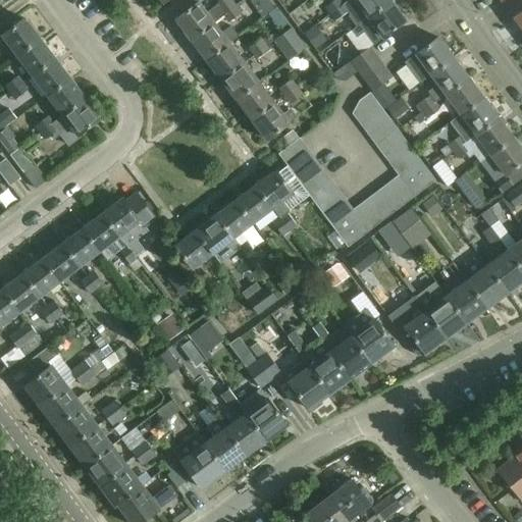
[(175,19),(191,40),(214,22),(223,15),(237,5),(232,0),(217,0),(215,2),(216,3),(205,11),(199,2),(196,0),(190,0),(178,9),(183,14),(175,19)]
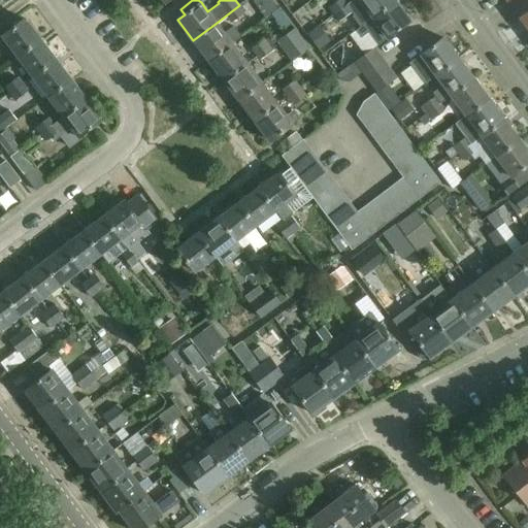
[(271,0),(253,0),(261,11),(273,3),(271,0)]
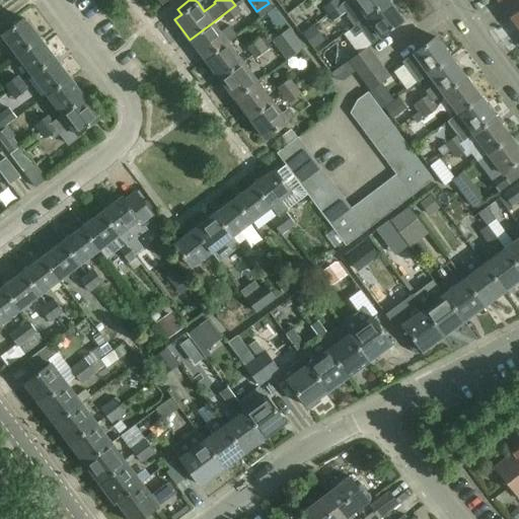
[(328,15),(342,4),(338,0),(335,0),(323,8),(328,15)]
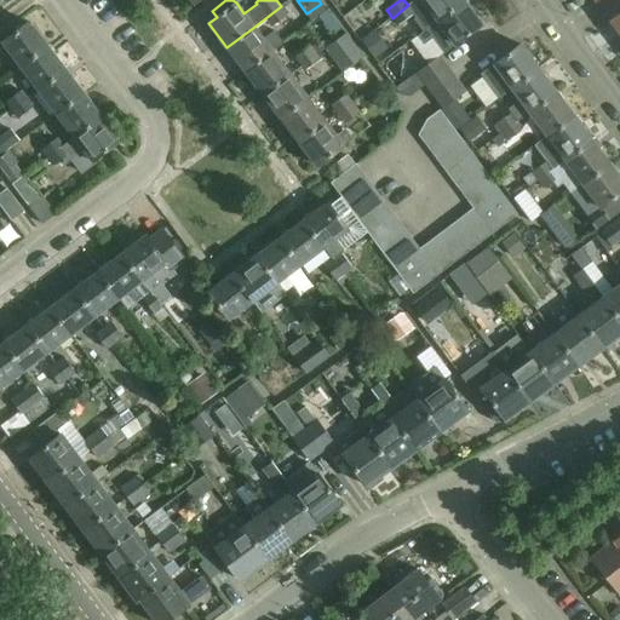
[(415,0),(408,5),(415,15),(414,15),(418,19),(415,21),(424,32),(464,1),(463,0),(415,0)]
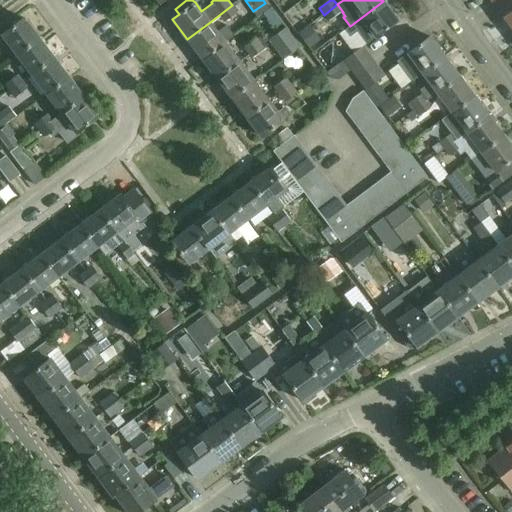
[(383,1),(350,26),(350,27),(345,31),(351,38),(358,33),(366,44),(367,45),(377,38),(388,29),(398,21),(383,1)]
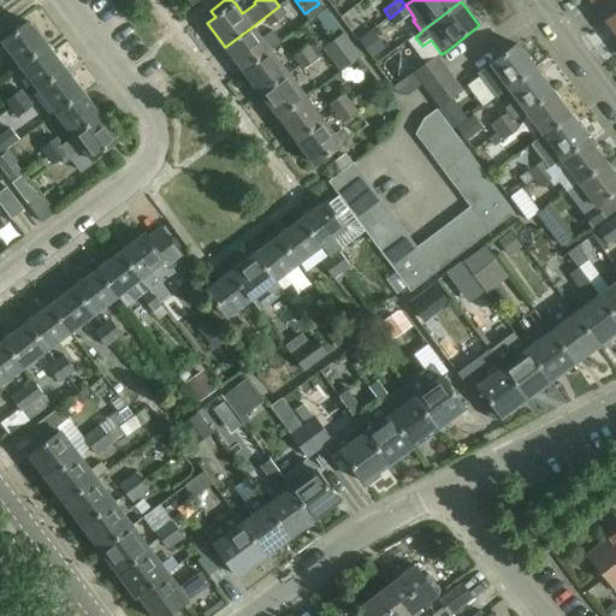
[(406,5),(390,18),(396,27),(412,15),(413,15),(406,5)]
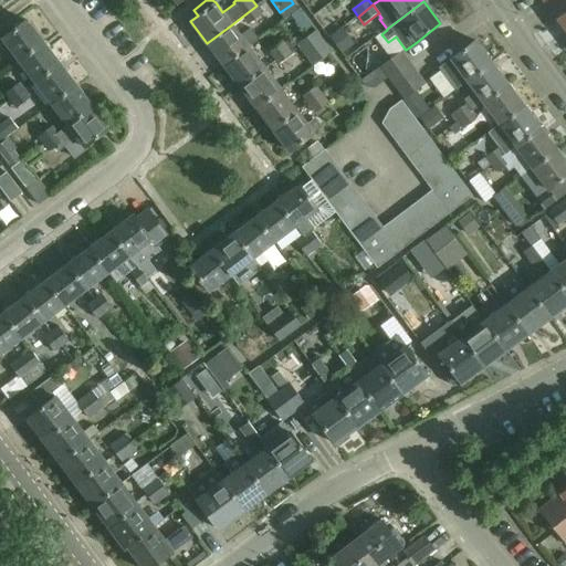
[(262,13),(257,6),(242,17),(248,24),(262,13)]
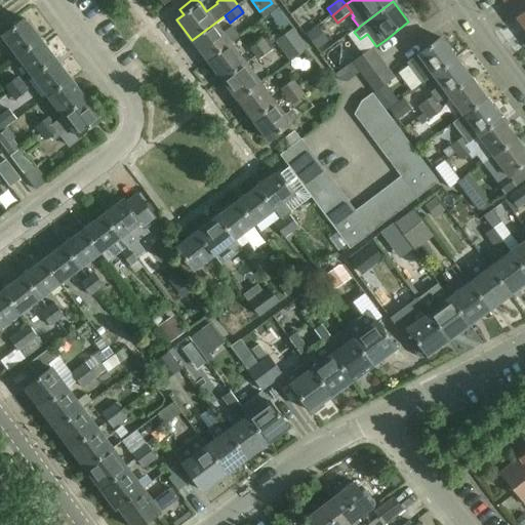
[(270,14),(276,23),(283,16),(277,8),(270,14)]
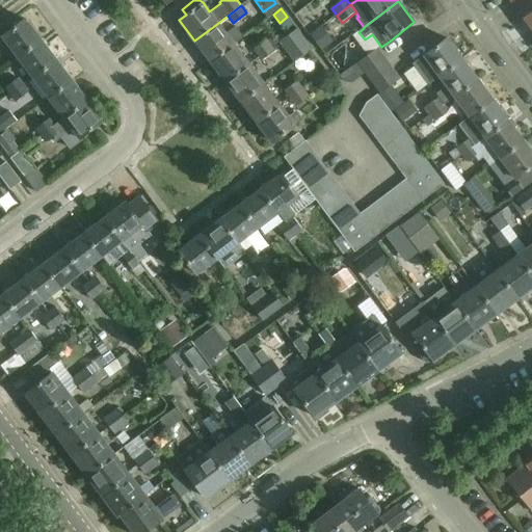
[(531,10),(523,18),(531,29),(531,10)]
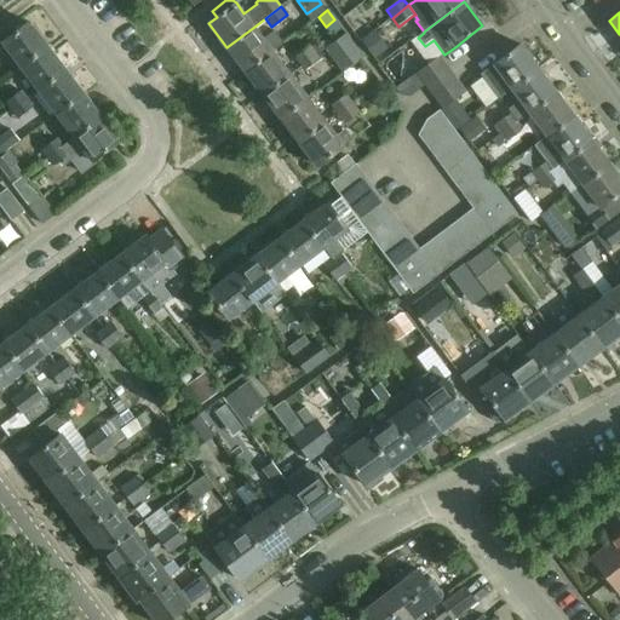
[(19,67),(46,46),(28,23),(1,42),(19,67)]
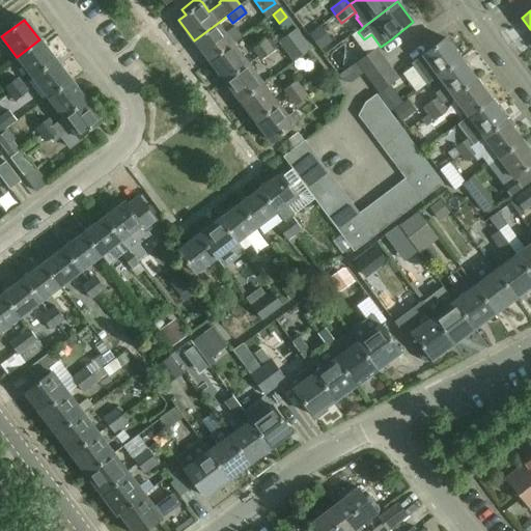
[(322,22),(307,32),(318,48),(333,36),(322,22)]
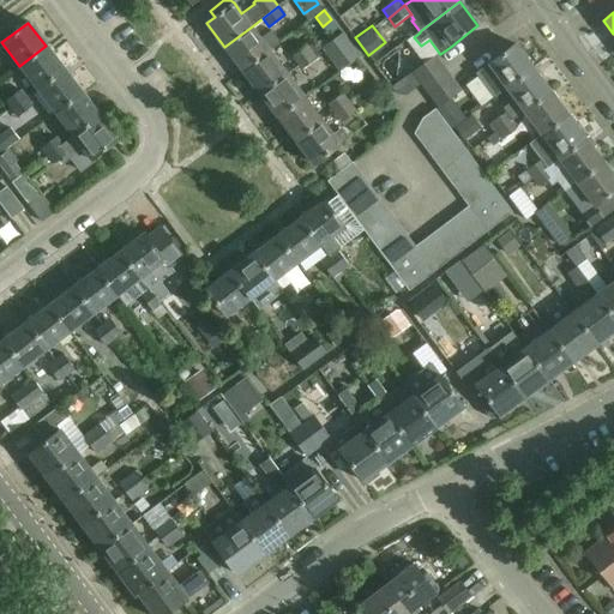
[(224,47),(242,70),(269,50),(281,41),(271,29),(260,38),(252,26),(224,47)]
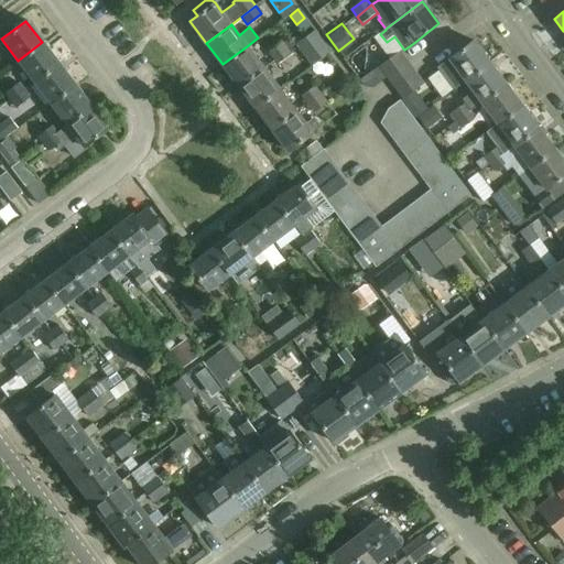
[(332,51),(315,30),(296,44),(312,65),(332,51)]
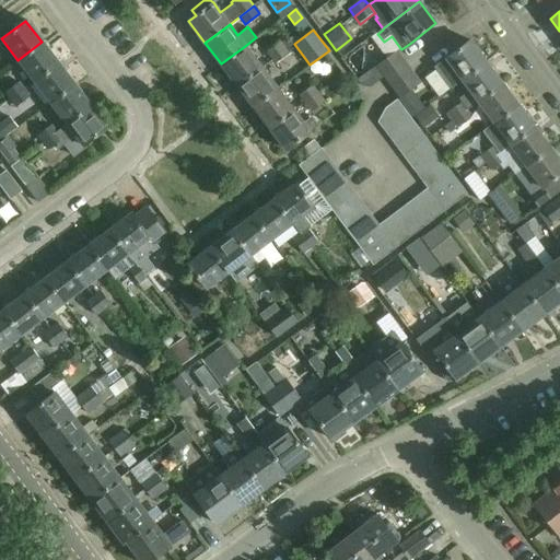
[(272,60),(287,49),(281,41),(267,51),(272,60)]
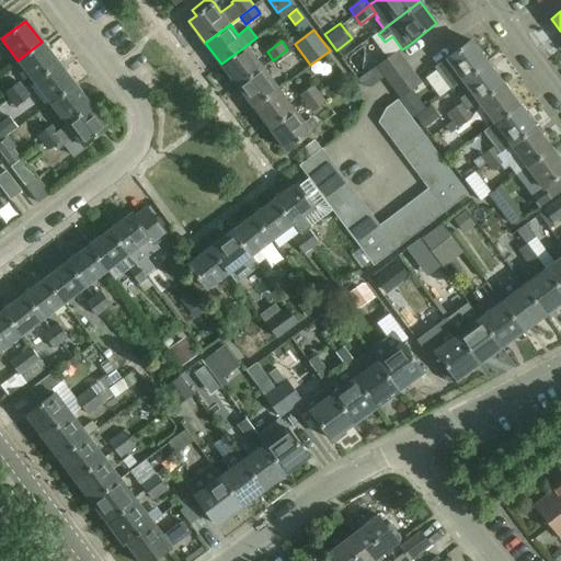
[(471,41),(448,58),(444,60),(436,67),(438,70),(451,89),(464,80),(488,63),(471,41)]
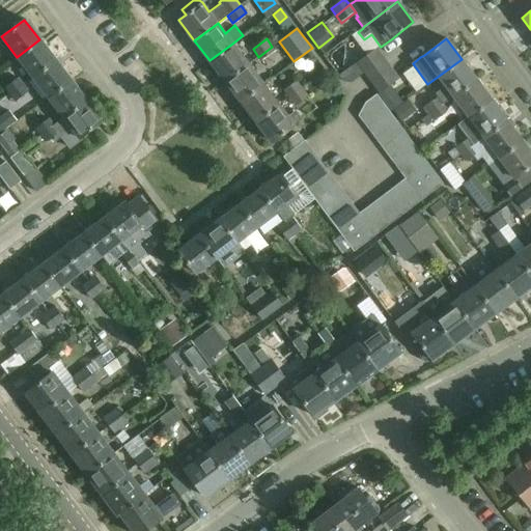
[(55,60),(39,39),(17,57),(32,78),(55,60)]
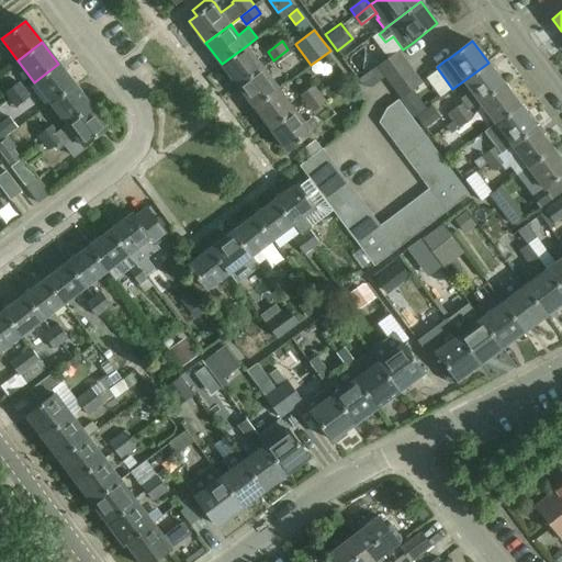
[(222,64),(238,86),(262,67),(246,46),(222,64)]
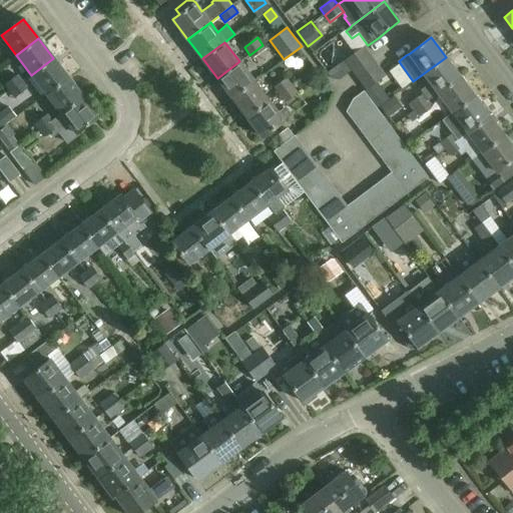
[(344,61),(351,70),(351,71),(372,56),(364,46),(344,61)]
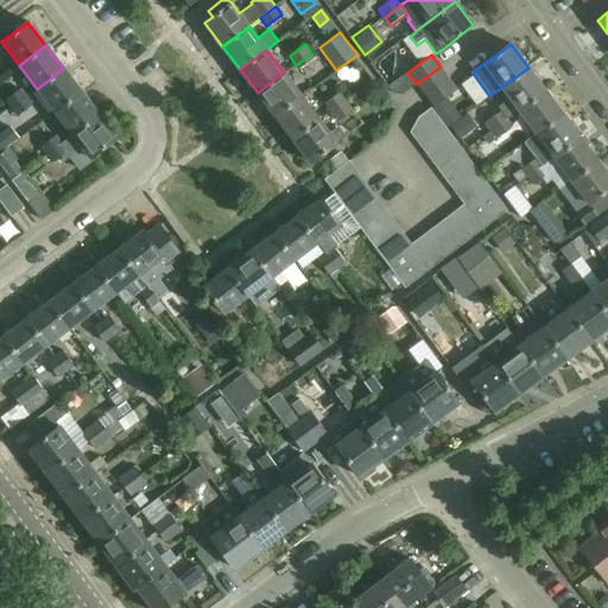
[(511,97),(499,107),(502,111),(504,111),(510,119),(520,111),(546,92),(529,68),(502,87),(511,97)]
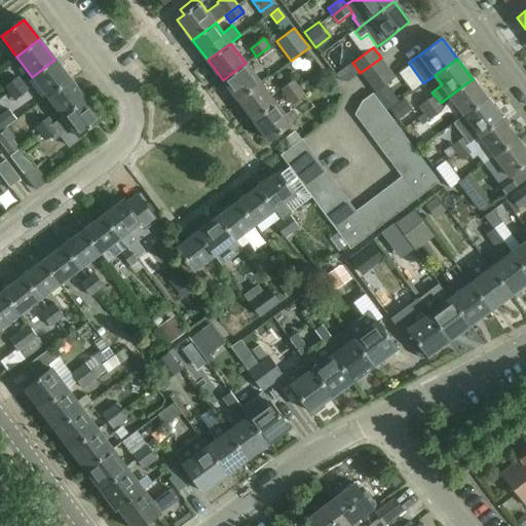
[(70,80),(54,60),(32,77),(47,97),(70,80)]
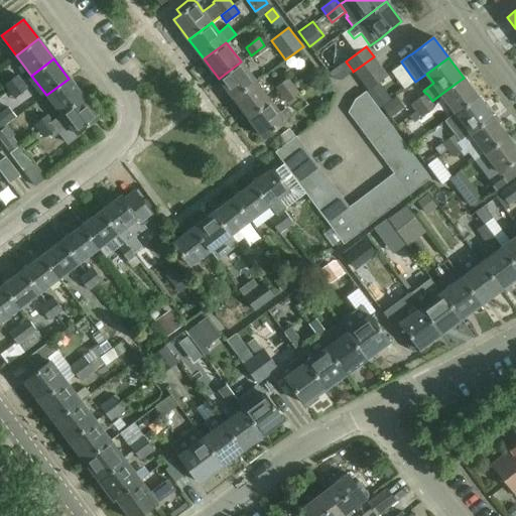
[(219,79),(234,99),(256,82),(241,61),(219,79)]
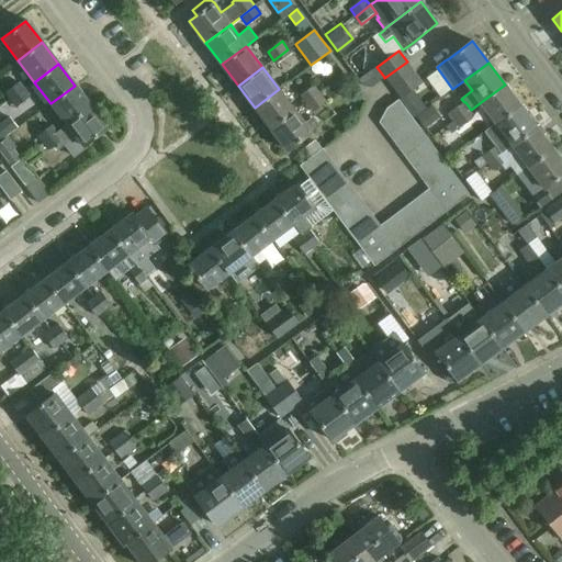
[(377,67),(359,79),(363,86),(371,87),(384,77),(377,67)]
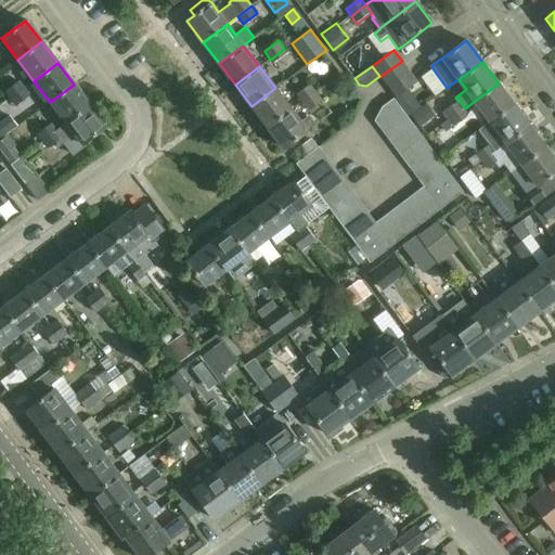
[(387,87),(396,98),(417,81),(410,71),(387,87)]
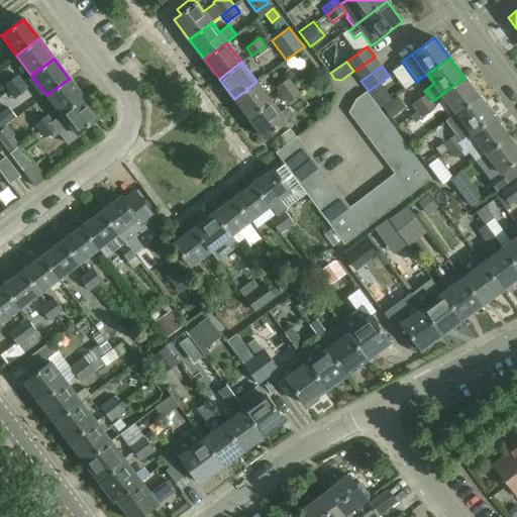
[(10,92),(23,82),(18,75),(4,85),(10,92)]
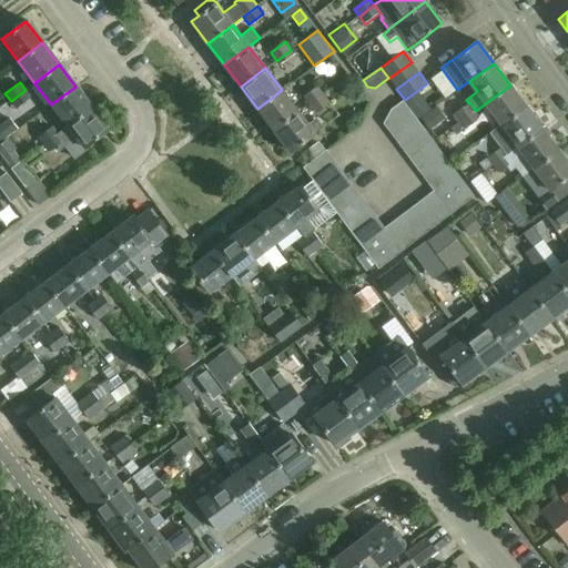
[(310,104),(324,93),(318,85),(304,97),(310,104)]
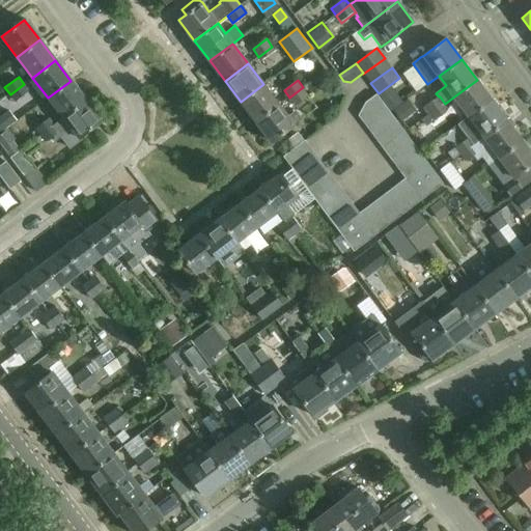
[(492,101),(477,80),(454,96),(470,117),(492,101)]
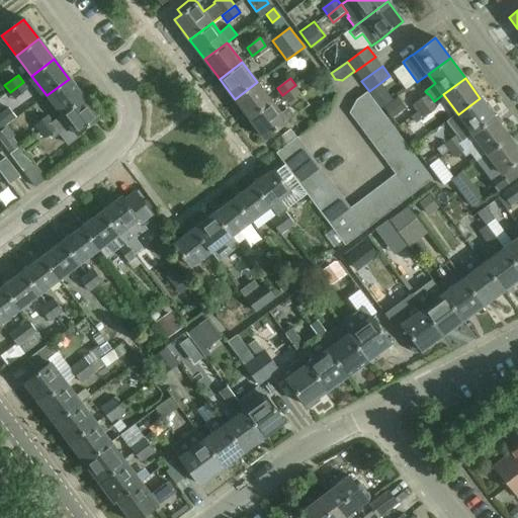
[(84,98),(69,79),(47,95),(62,115),(84,98)]
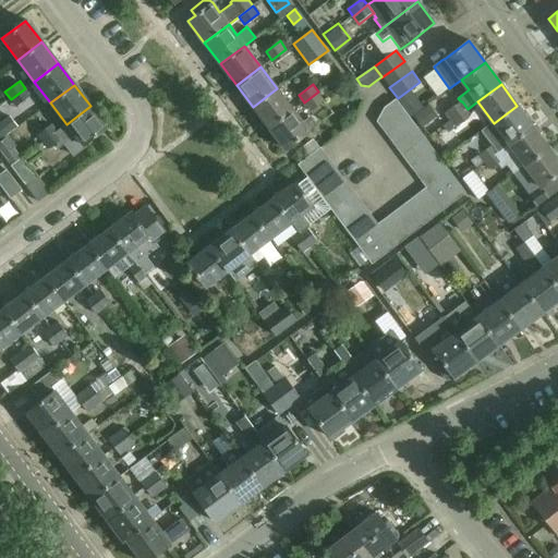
[(31,95),(25,88),(11,99),(16,106),(31,95)]
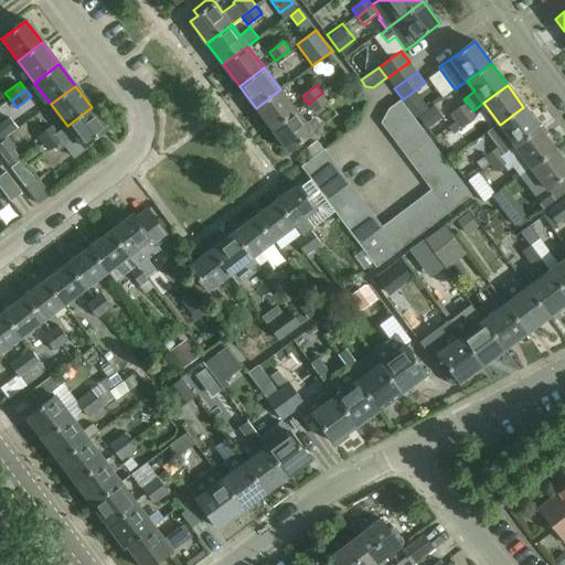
[(256,108),(273,129),(297,112),(280,89),(256,108)]
